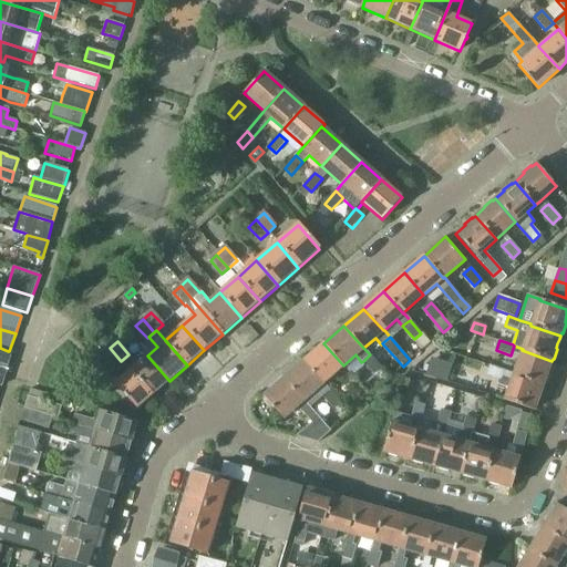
[(323,343),(303,361),(322,383),(323,383),(343,366),(323,343)]
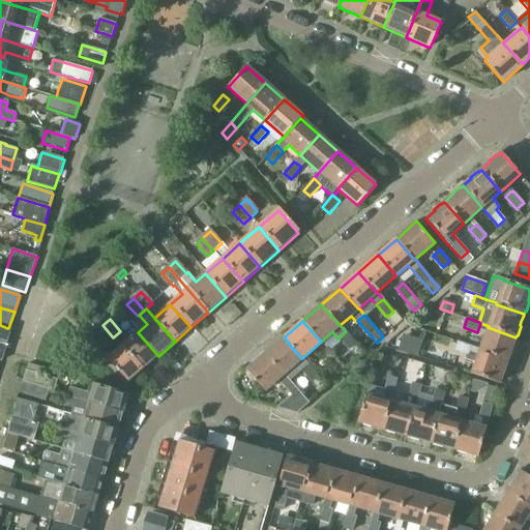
[(106,345),(113,337),(102,325),(94,332),(106,345)]
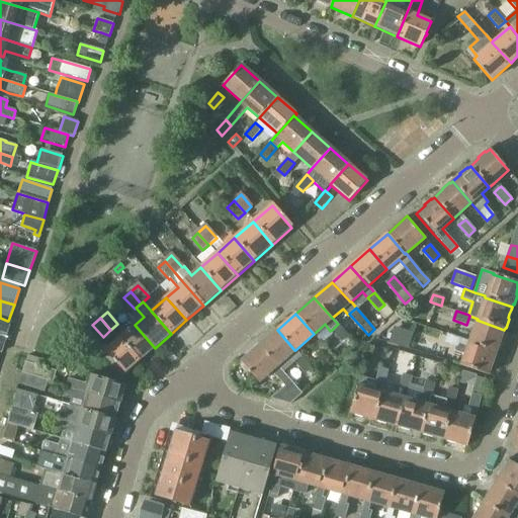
[(477,320),(469,341),(497,351),(501,341),(500,340),(502,336),(503,333),(504,330),(477,320)]
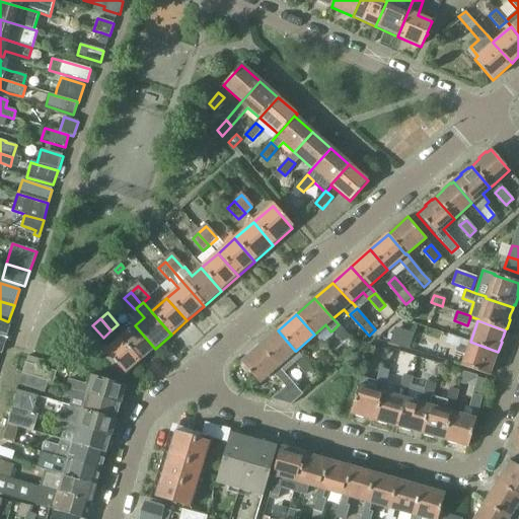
[(135,325),(119,340),(139,363),(155,349),(135,325)]
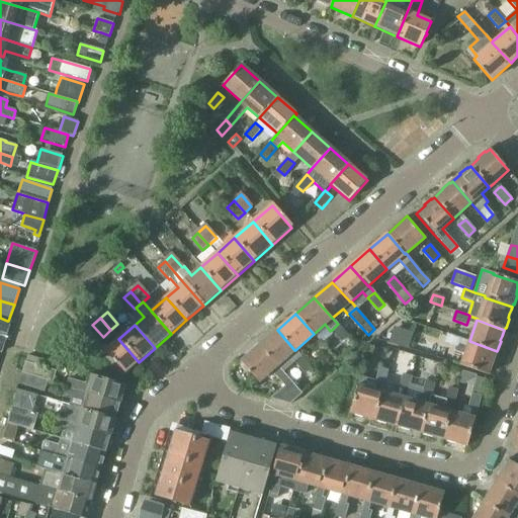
[(339,326),(333,331),(342,342),(341,342),(350,351),(357,345),(339,326)]
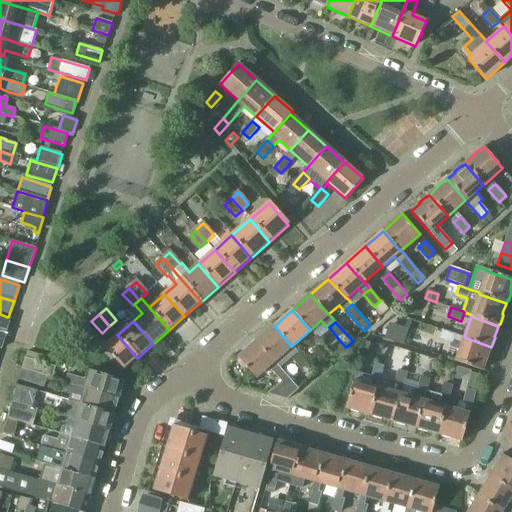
[(274,326),(256,342),(273,362),(274,362),(279,368),(291,357),(297,352),(292,346),(291,346),(274,326)]
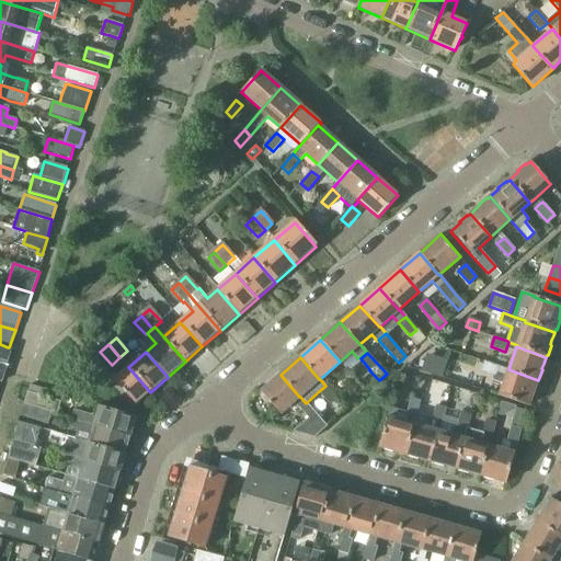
[(446,365),(425,359),(421,371),(443,378),(446,365)]
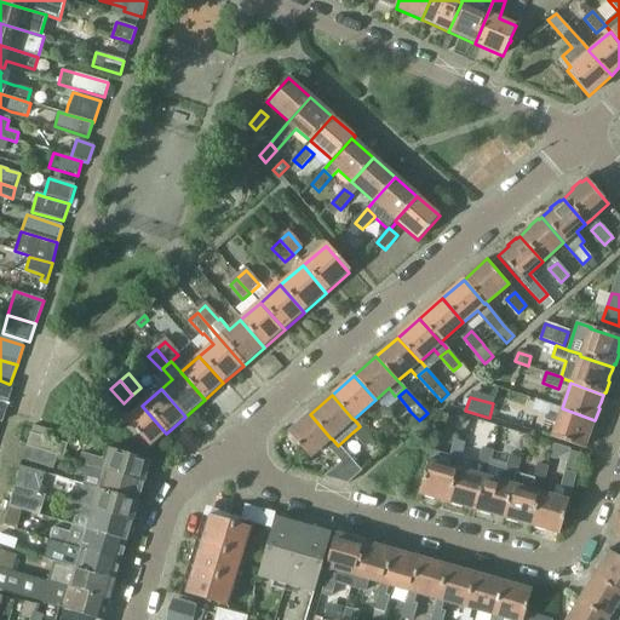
[(537,400),(533,411),(547,415),(546,420),(556,424),(551,438),(584,451),(585,446),(586,446),(590,435),(589,435),(591,430),(592,426),(595,420),(562,408),(537,400)]
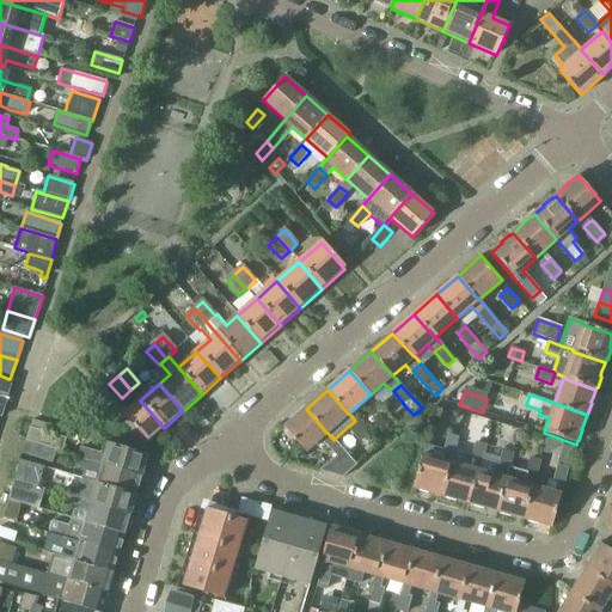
[(140,401),(122,417),(145,444),(164,428),(140,401)]
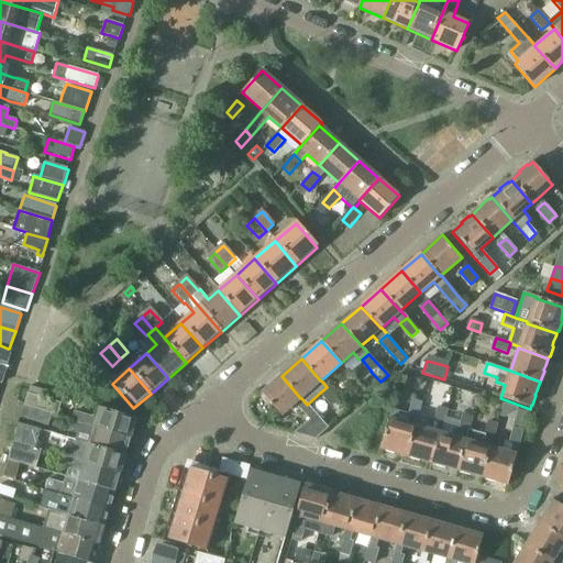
[(340,376),(351,389),(360,382),(348,368),(340,376)]
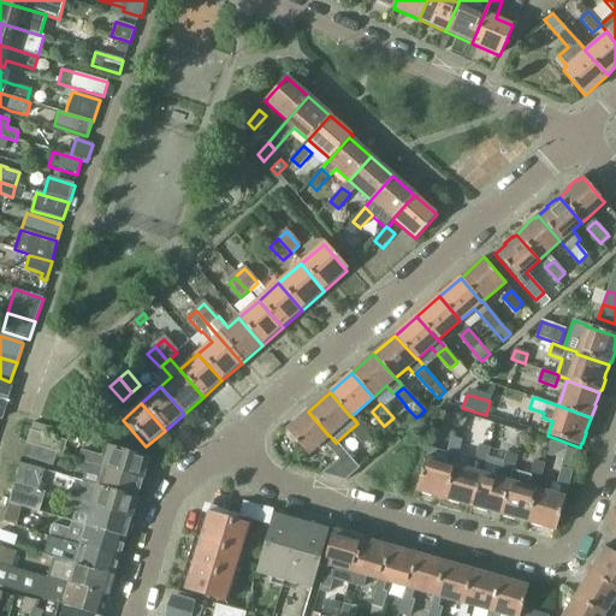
[(308,412),(285,431),(294,442),(294,443),(297,446),(298,446),(307,455),(321,442),(323,440),(339,458),(345,454),(336,443),(330,436),(329,436),(308,412)]
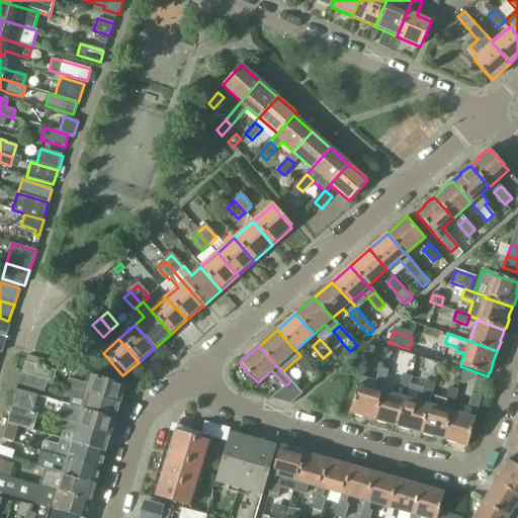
[(312,367),(301,355),(300,356),(294,361),(305,373),(312,367)]
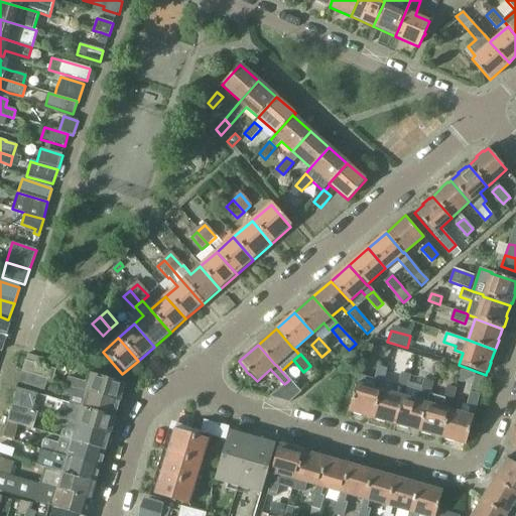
[(47,381),(52,382),(56,370),(25,361),(21,373),(47,381)]
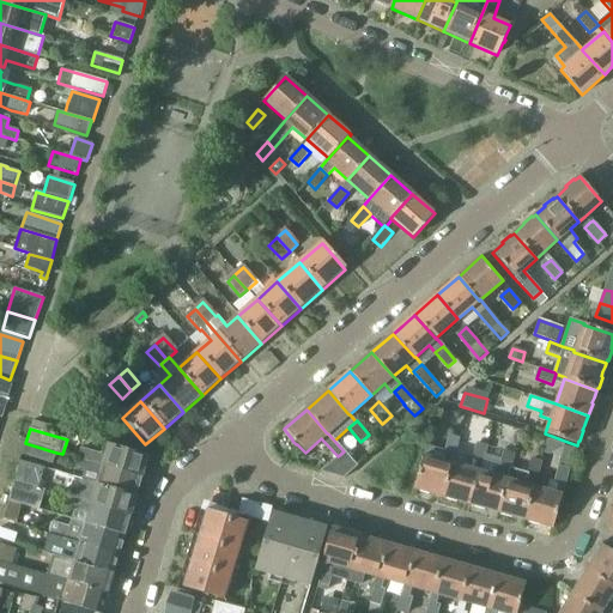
[(424,457),(414,490),(418,491),(418,493),(429,496),(430,495),(435,496),(442,498),(451,465),(459,438),(449,436),(444,451),(426,447),(424,457)]
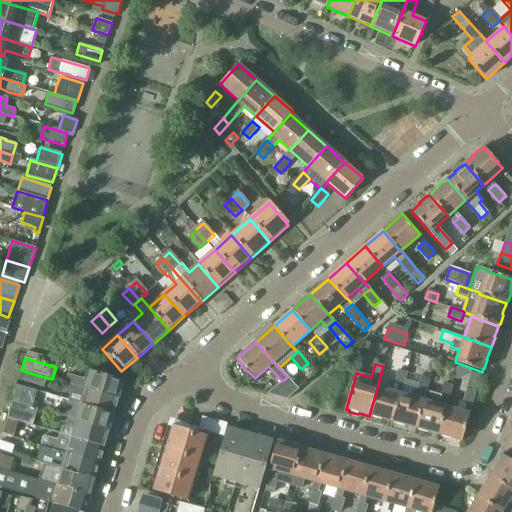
[(47,378),(21,370),(18,380),(44,387),(47,378)]
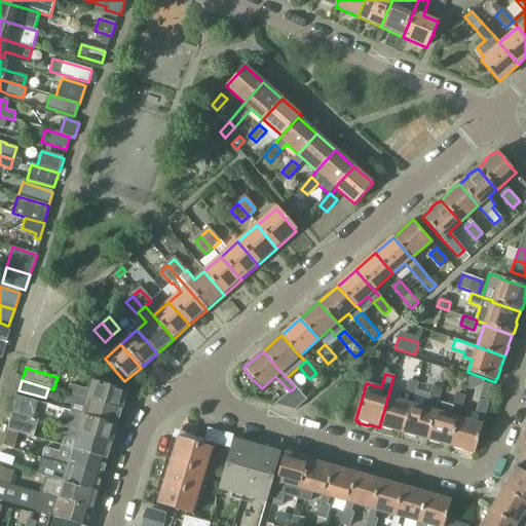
[(70,384),(68,393),(121,409),(126,391),(92,381),(89,390),(70,384)]
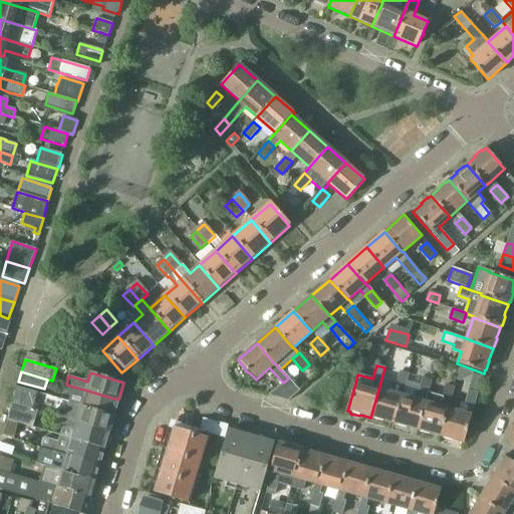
[(401,372),(397,386),(405,388),(409,374),(401,372)]
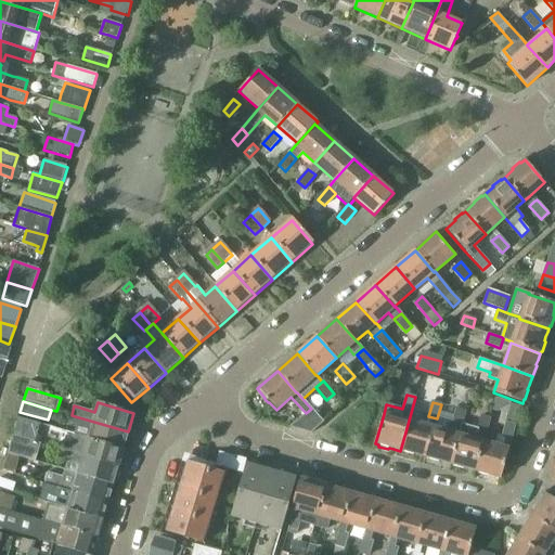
[(511,404),(505,423),(506,423),(515,425),(520,407),(511,404)]
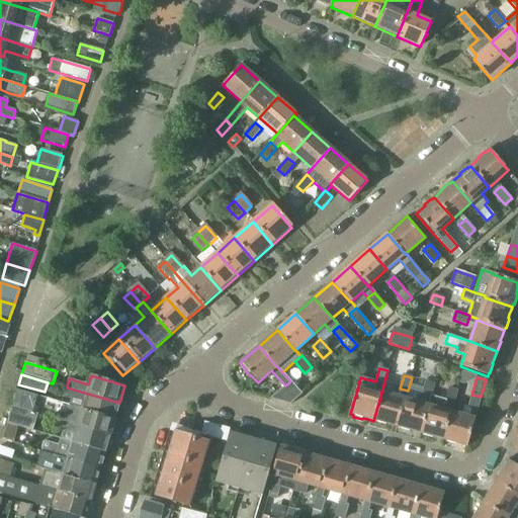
[(405,400),(398,427),(400,428),(400,430),(409,432),(410,431),(413,432),(417,433),(420,434),(428,406),(431,397),(435,383),(427,381),(423,395),(425,396),(423,405),(406,400),(405,400)]
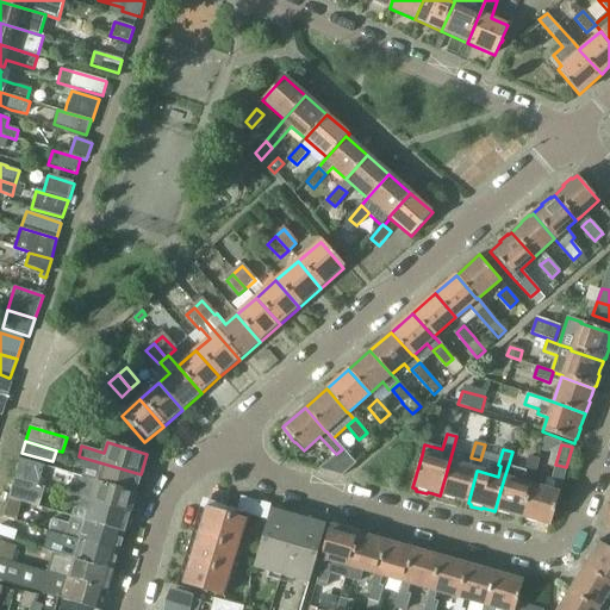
[(79,456),(76,466),(85,468),(81,478),(135,493),(141,474),(79,456)]
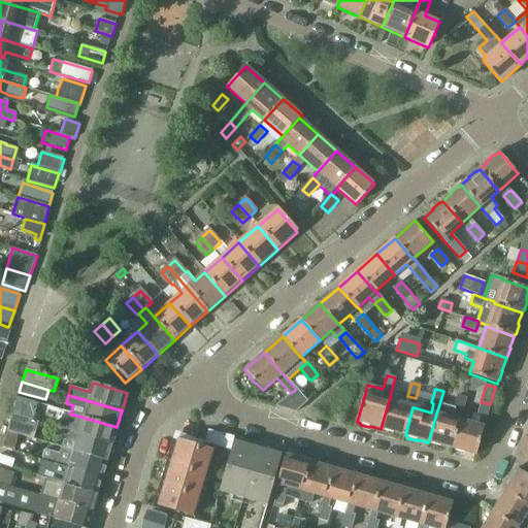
[(436,414),(428,442),(431,443),(431,444),(440,448),(441,446),(444,447),(448,448),(452,449),(460,421),(467,398),(458,396),(455,408),(439,404),(436,414)]
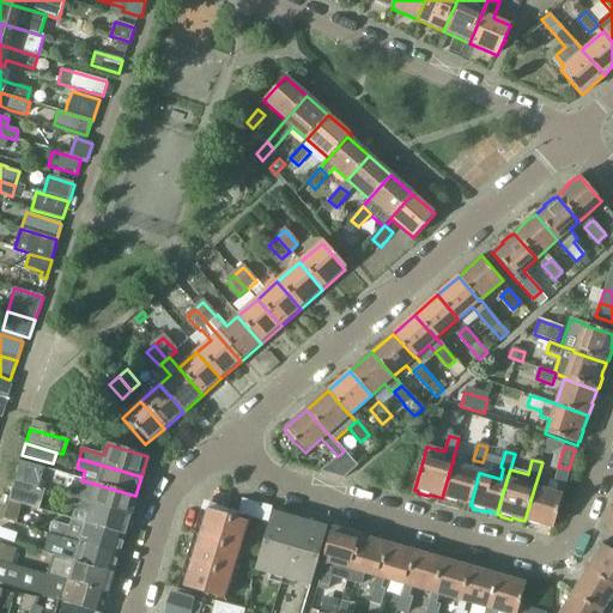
[(14,481),(28,485),(38,487),(44,468),(20,461),(14,481)]
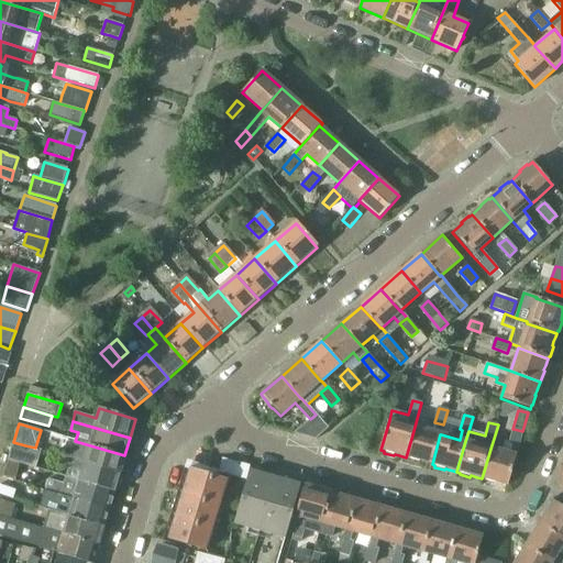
[(415,427),(406,457),(409,459),(409,460),(420,463),(420,461),(423,462),(428,463),(432,464),(440,434),(415,427)]
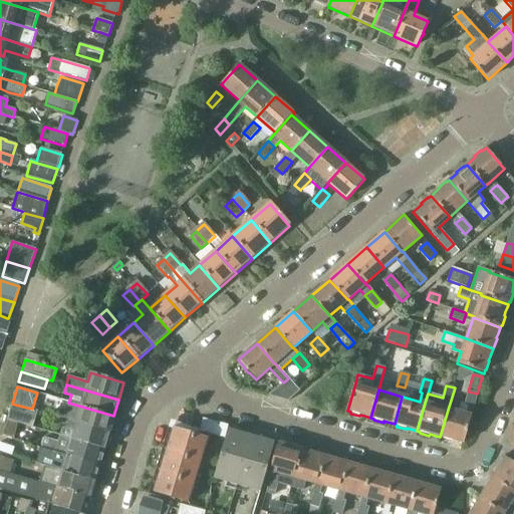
[(448,410),(440,437),(443,438),(443,440),(452,442),(452,440),(456,441),(460,443),(463,443),(477,394),(469,392),(466,405),(461,404),(459,413),(448,410)]
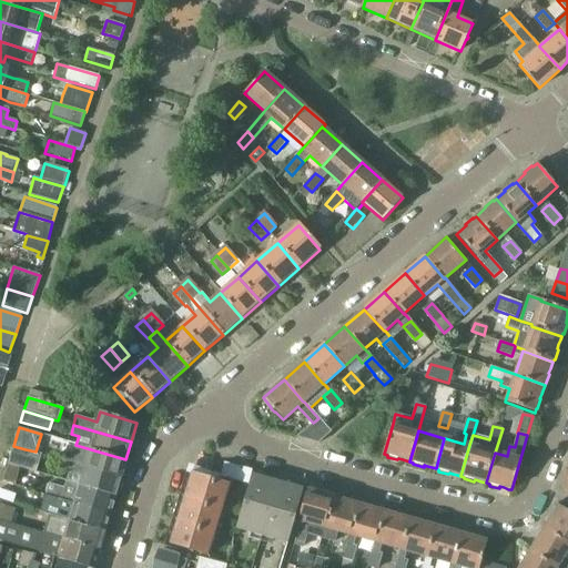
[(66,452),(63,460),(120,477),(125,459),(75,445),(68,443),(66,452)]
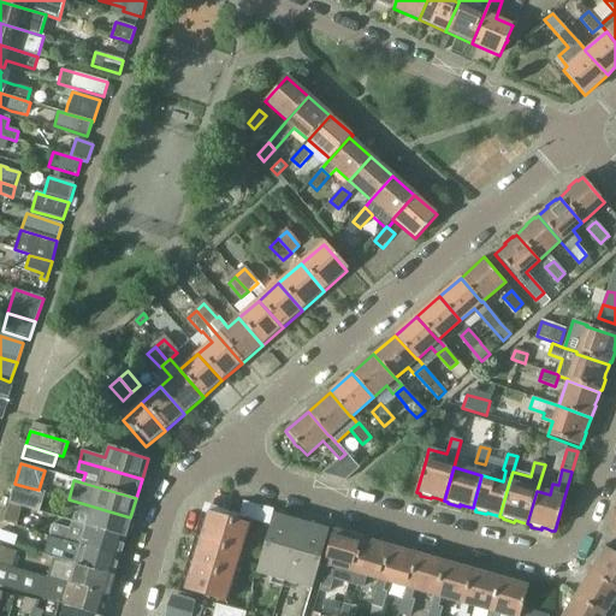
[(28,487),(15,484),(9,503),(23,508),(40,513),(46,492),(39,490),(28,487)]
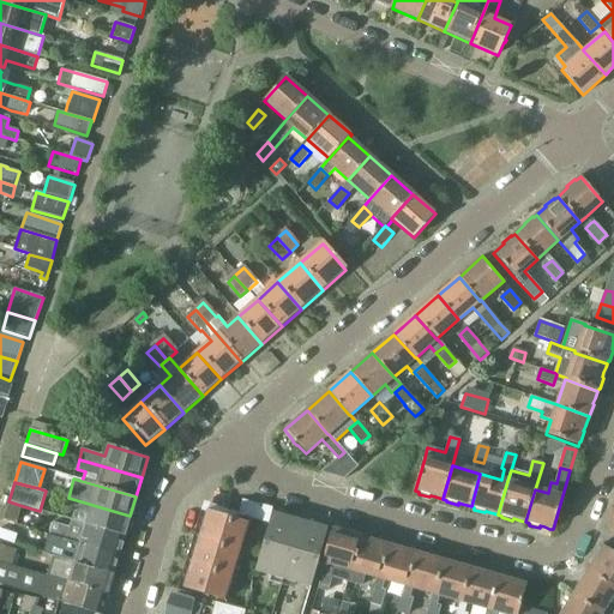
[(68,498),(65,507),(74,511),(72,521),(125,535),(130,516),(68,498)]
